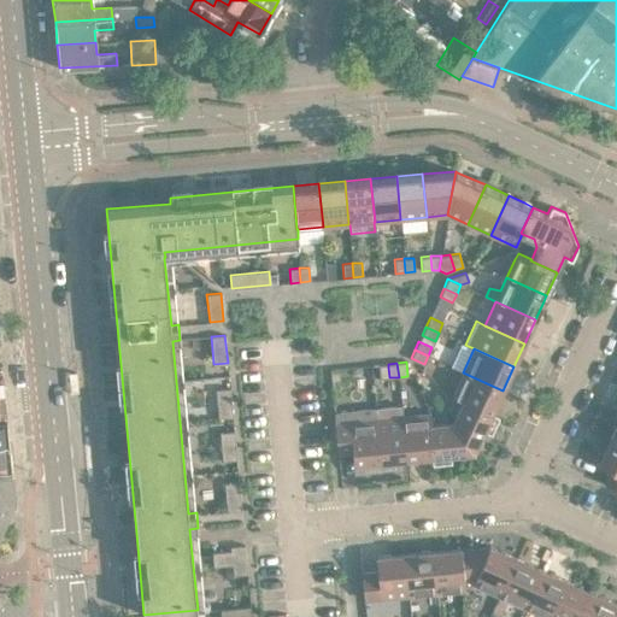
[(389,377),(388,368),(388,364),(378,364),(380,378),(389,377)]
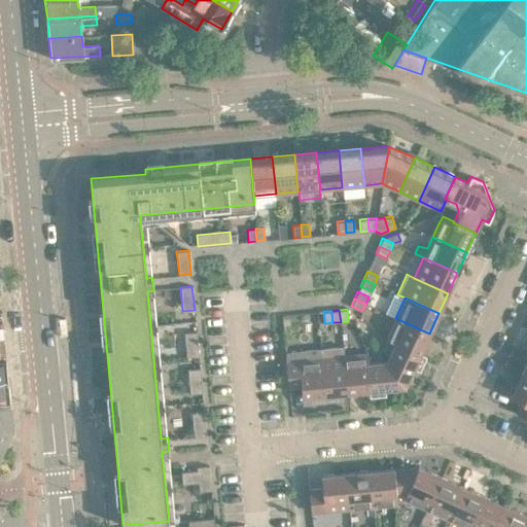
[(420,353),(427,338),(429,334),(395,318),(386,339),(394,343),(395,342),(420,353)]
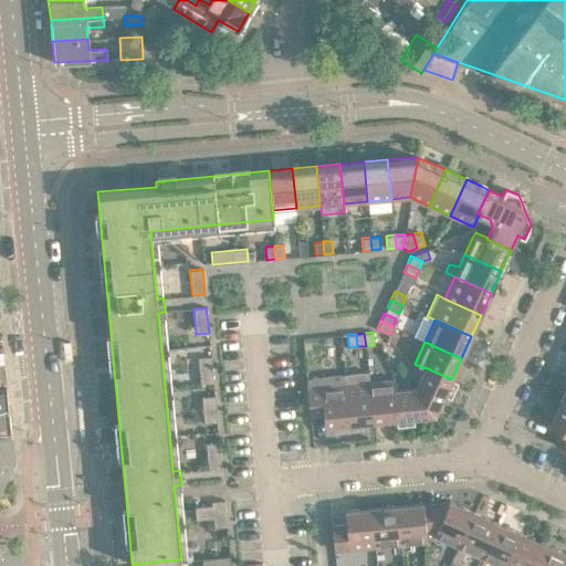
[(200,383),(213,381),(211,356),(198,357),(200,383)]
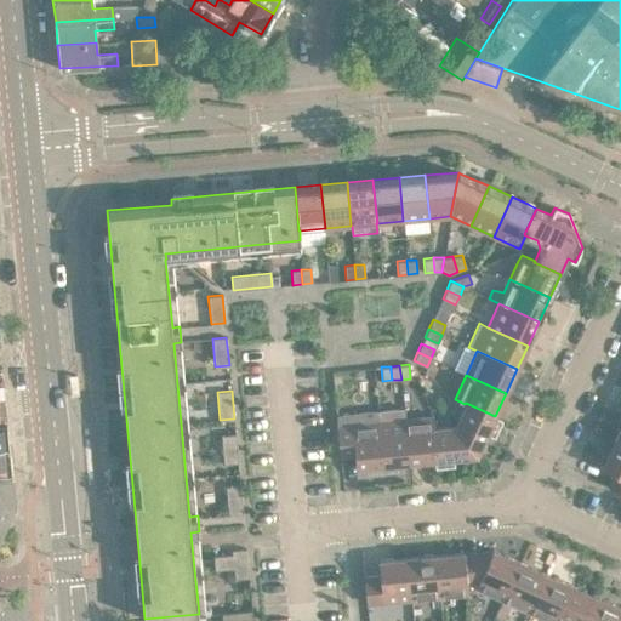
[(465,404),(456,425),(477,455),(495,416),(466,403),(465,404)]
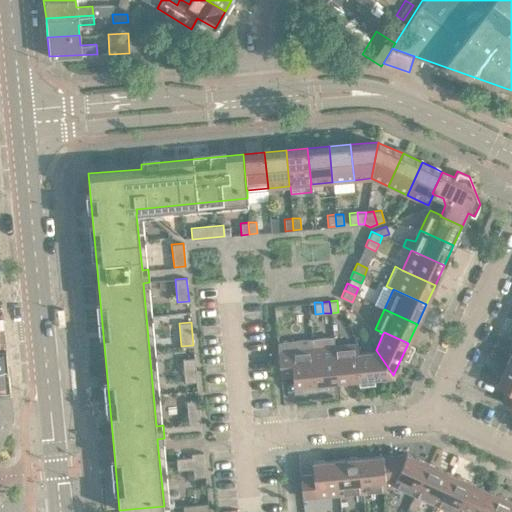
[(316,382),(337,380),(334,345),(333,335),(311,337),(316,382)]
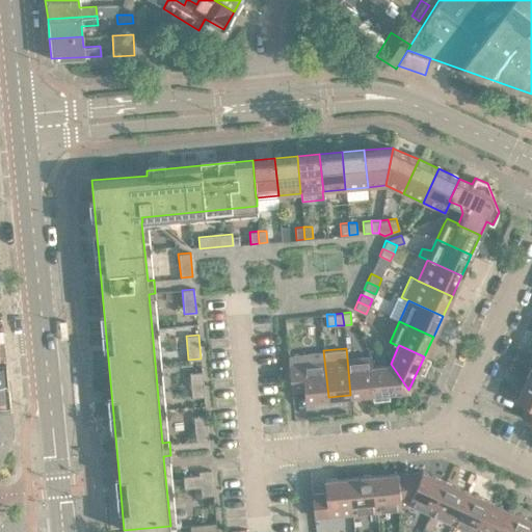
[(304,400),(322,398),(328,397),(323,350),(288,353),(291,391),(303,390),(304,400)]
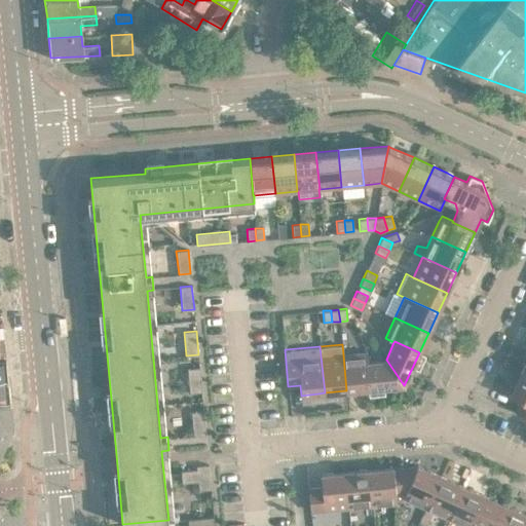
[(346,390),(369,388),(366,362),(367,362),(366,352),(343,354),(346,390)]
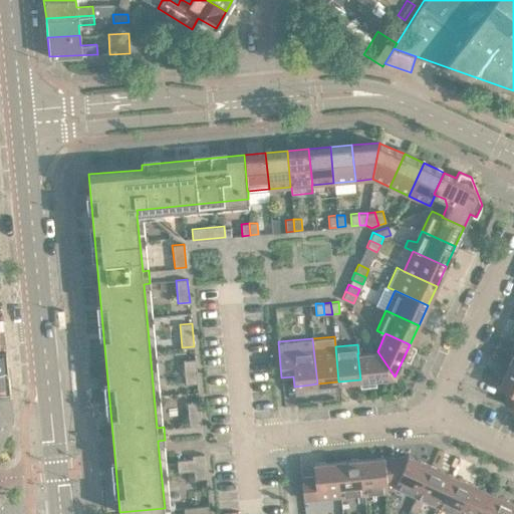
[(360,379),(395,376),(377,351),(358,353),(357,353),(360,379)]
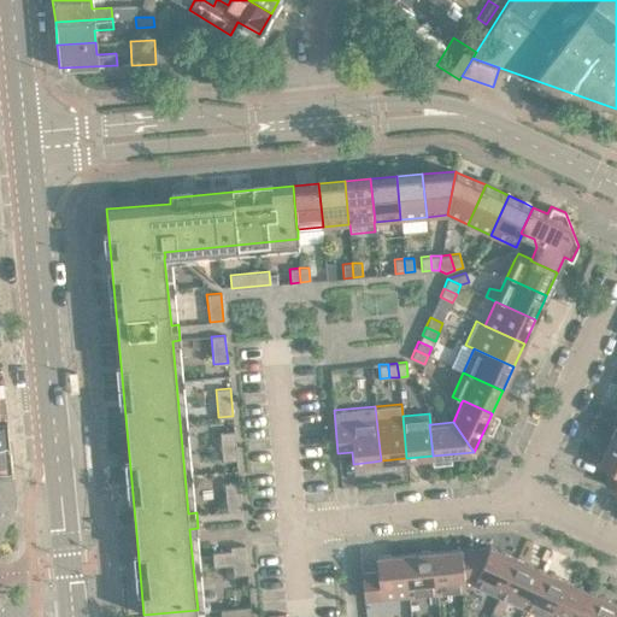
[(222,460),(236,459),(234,430),(219,432),(222,460)]
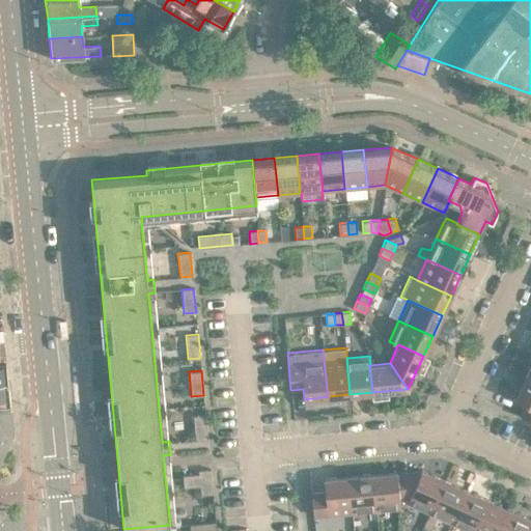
[(530,406),(530,381),(524,378),(514,398),(525,403),(530,406)]
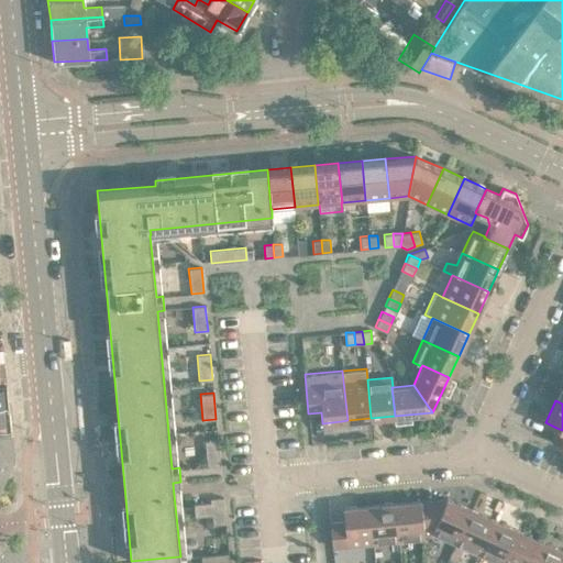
[(11,428),(8,404),(0,404),(0,429),(1,429),(11,428)]
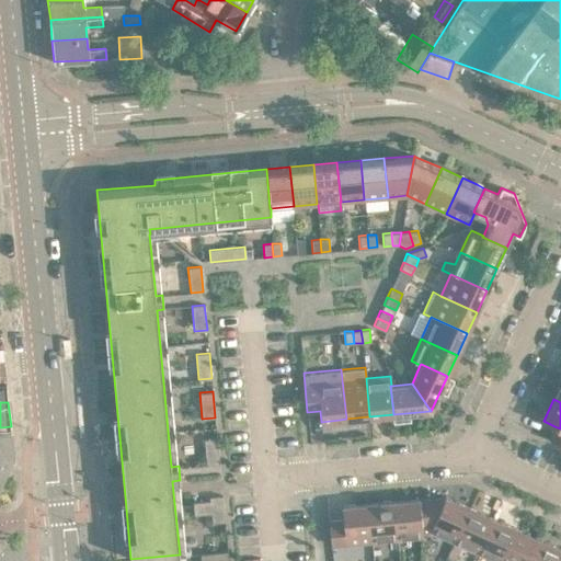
[(560,443),(560,428),(554,426),(548,438),(560,443)]
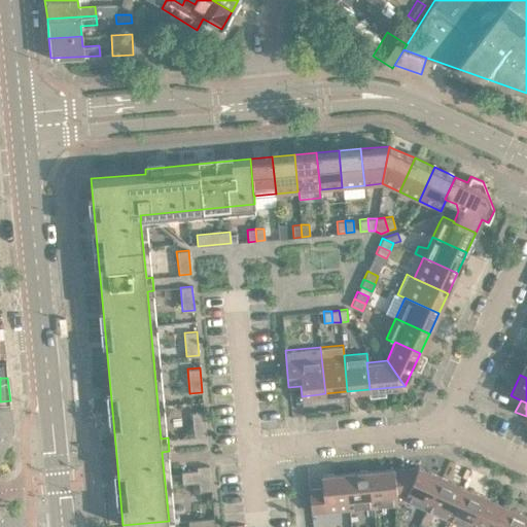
[(1,406),(1,401),(0,401),(0,453),(1,454),(11,431),(12,424),(10,405),(1,406)]
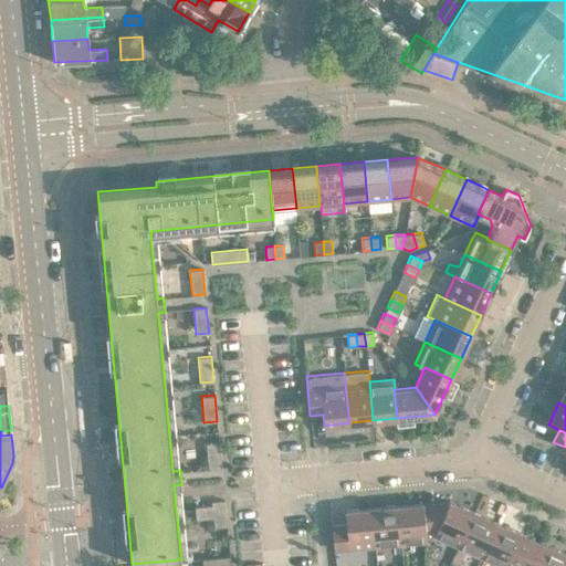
[(208,469),(221,468),(219,441),(206,442),(208,469)]
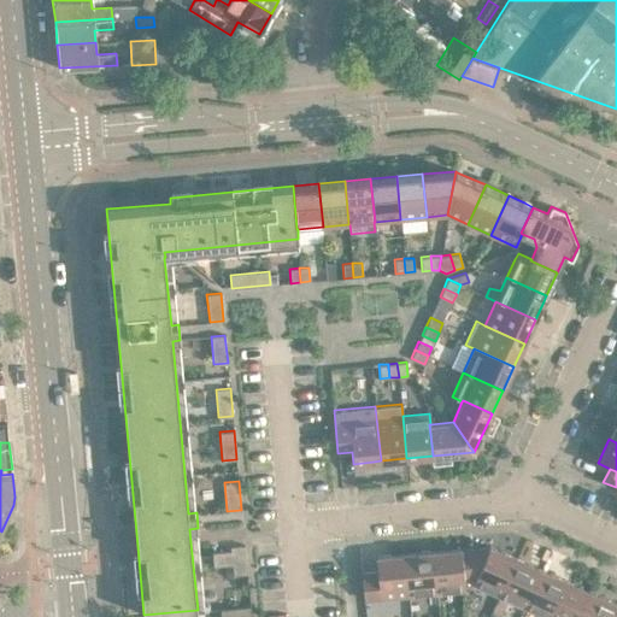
[(233,575),(247,574),(245,545),(230,546),(230,551),(212,552),(213,566),(231,565),(233,575)]
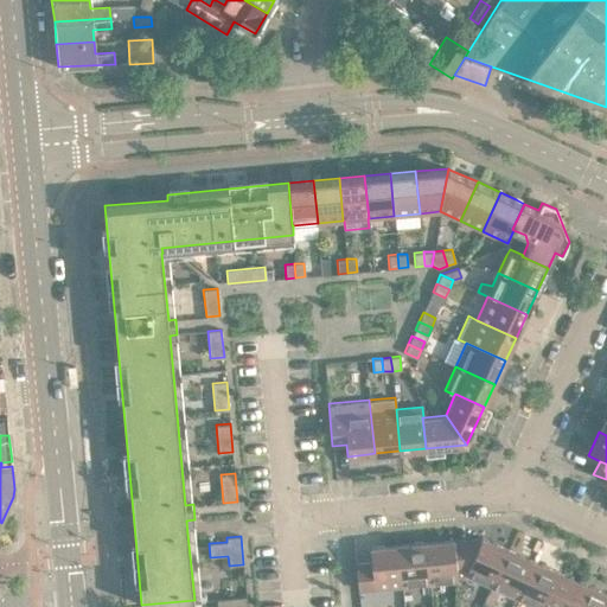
[(481,538),(453,541),(457,569),(467,568),(465,574),(491,586),(508,549),(481,537),(481,538)]
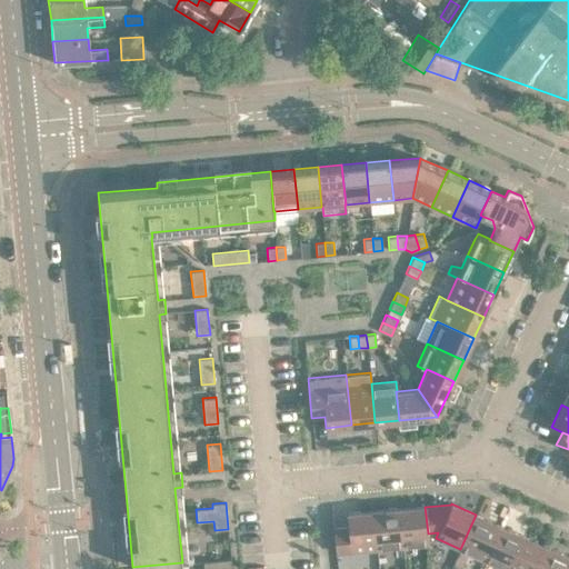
[(428,533),(425,507),(425,506),(398,509),(402,547),(429,543),(428,533)]
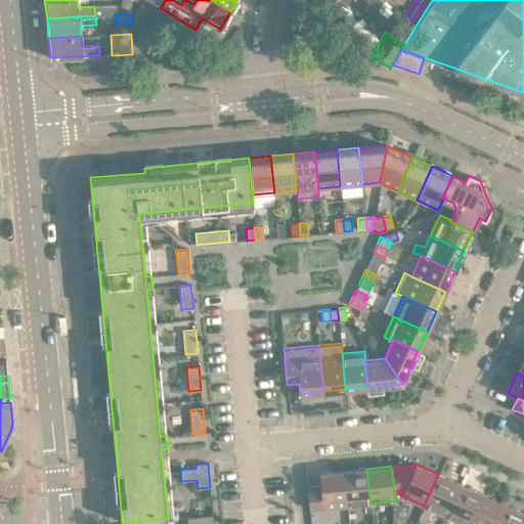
[(347,506),(370,504),(366,469),(344,471),(347,506)]
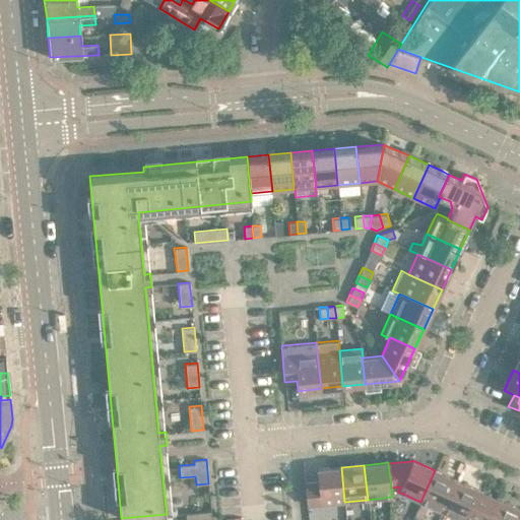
[(320,504),(344,502),(341,467),(317,469),(318,481),(305,482),(307,505),(320,504)]
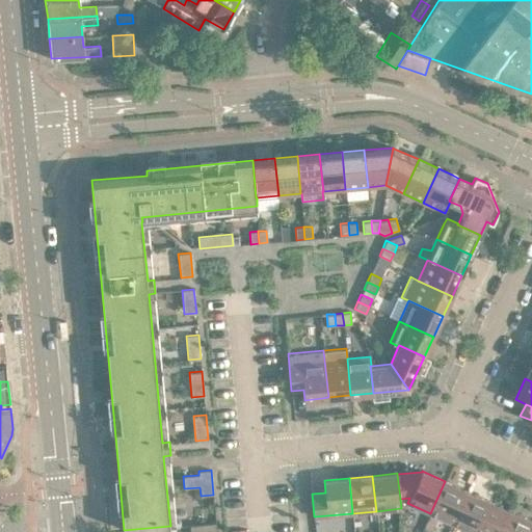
[(430,513),(452,523),(467,490),(445,481),(430,513)]
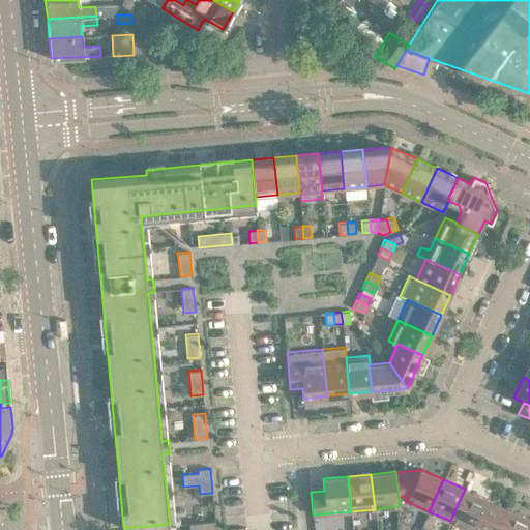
[(450,521),(469,529),(471,529),(486,499),(465,489),(450,521)]
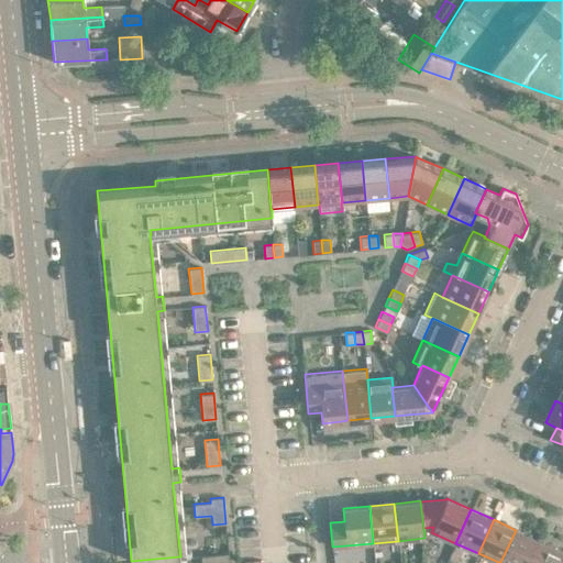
[(528,562),(539,540),(516,530),(500,562),(528,562)]
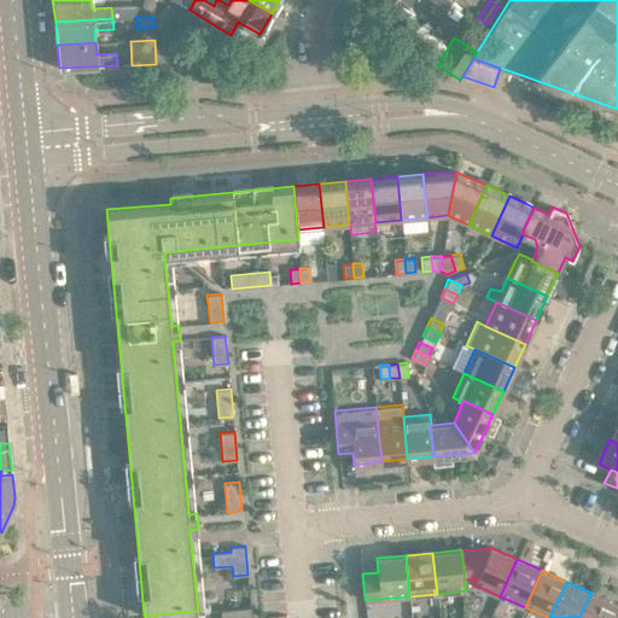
[(617,605),(592,593),(579,617),(617,617),(617,606),(617,605)]
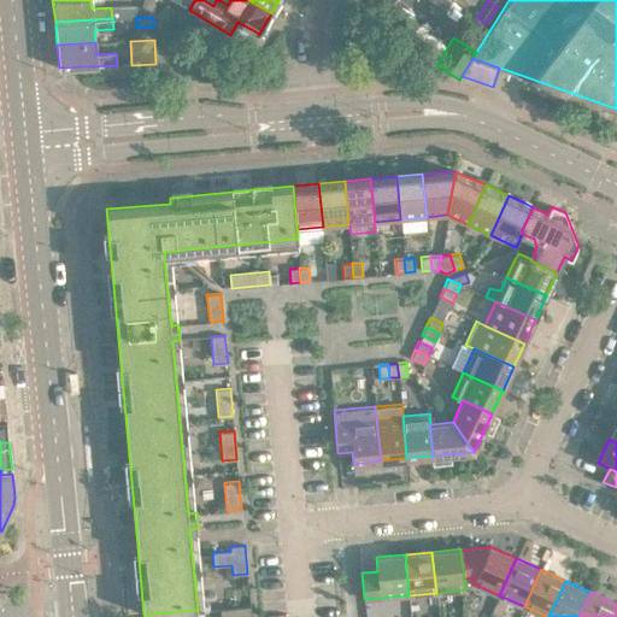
[(253,616),(253,605),(222,606),(222,616),(253,616)]
